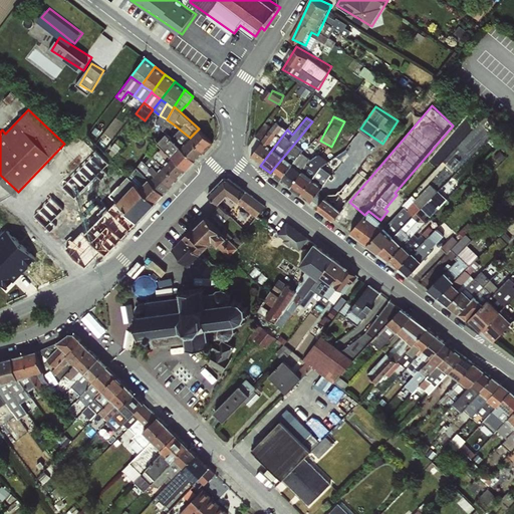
[(167,134),(168,135),(174,124),(167,119),(161,131),(166,134),(167,134)]
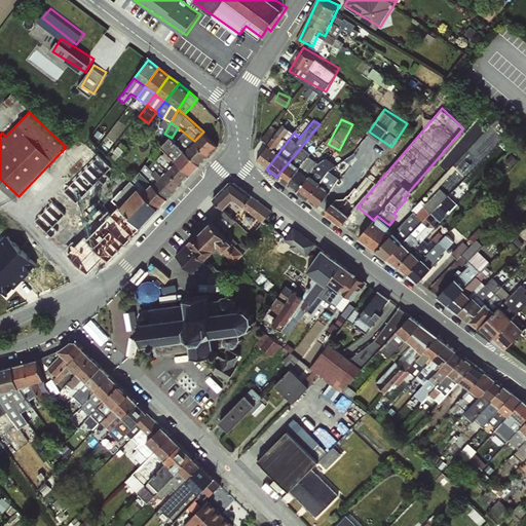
[(256,161),(266,170),(294,133),(283,124),(278,129),(270,125),(260,139),(267,146),(256,161)]
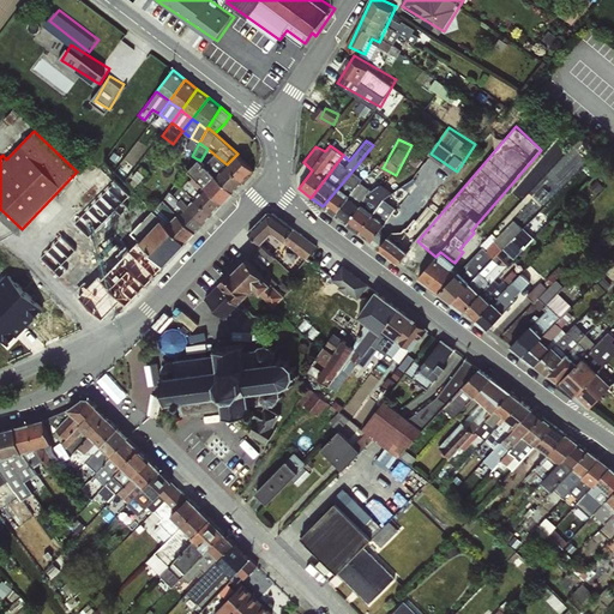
[(200,161),(204,164),(215,155),(208,149),(200,161)]
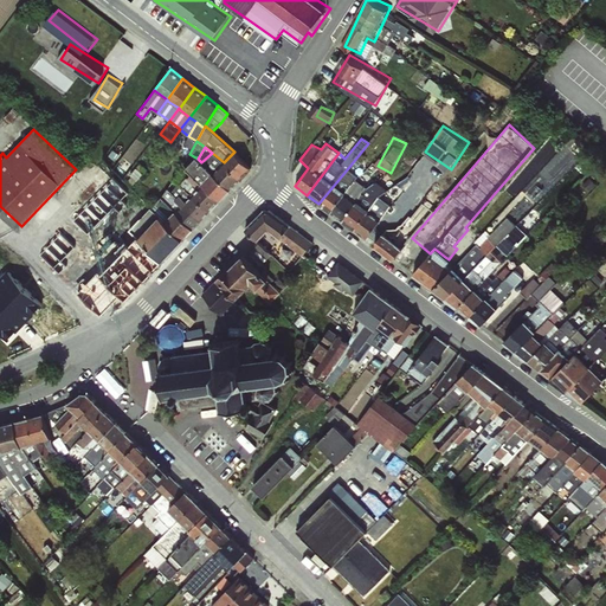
[(234,152),(224,162),(223,163),(240,179),(251,168),(234,152)]
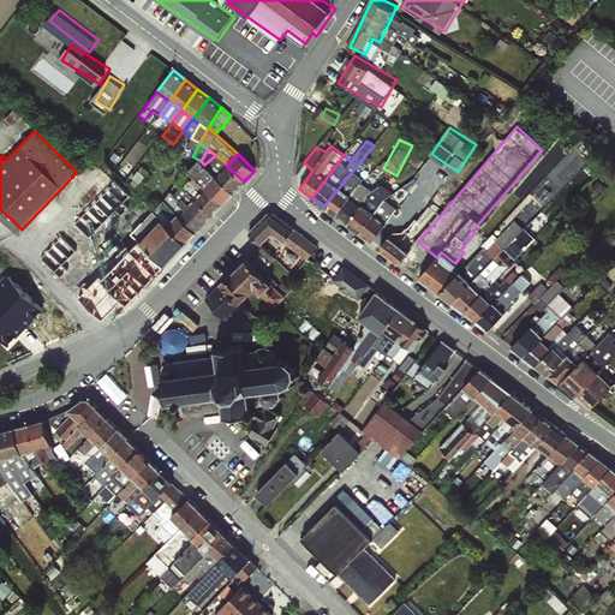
[(204,165),(215,175),(216,175),(226,166),(227,165),(215,155),(204,165)]
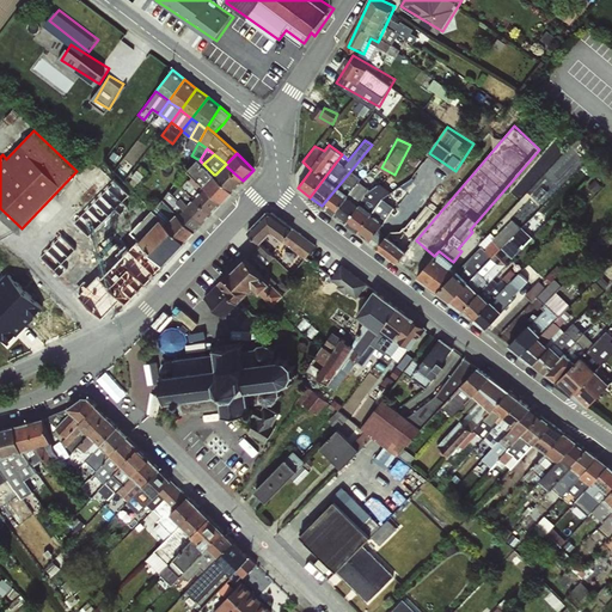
[(194,176),(203,185),(214,175),(203,164),(200,160),(199,159),(197,159),(197,160),(188,170),(194,176)]
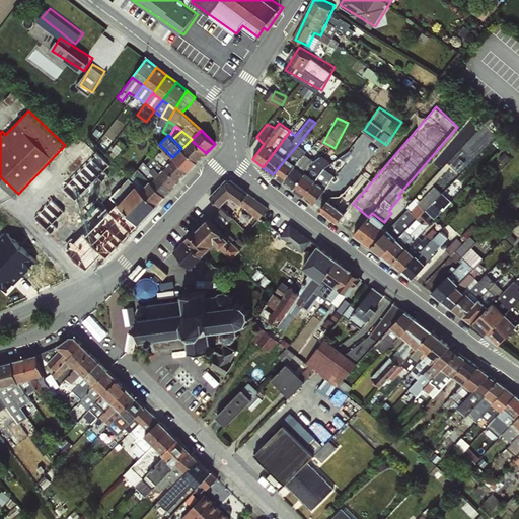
[(120,140),(110,150),(118,155),(126,145),(120,140)]
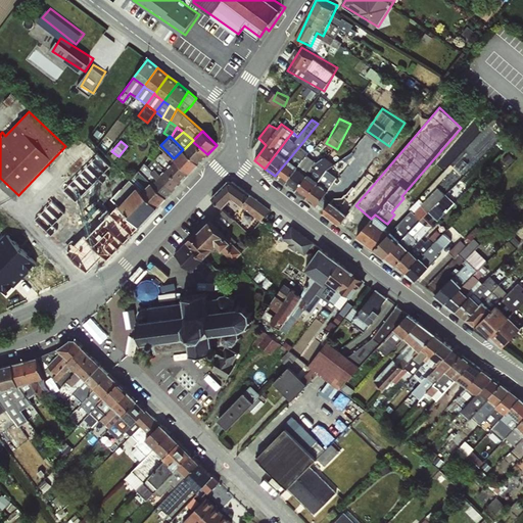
[(184,149),(199,163),(207,154),(192,141),(184,149)]
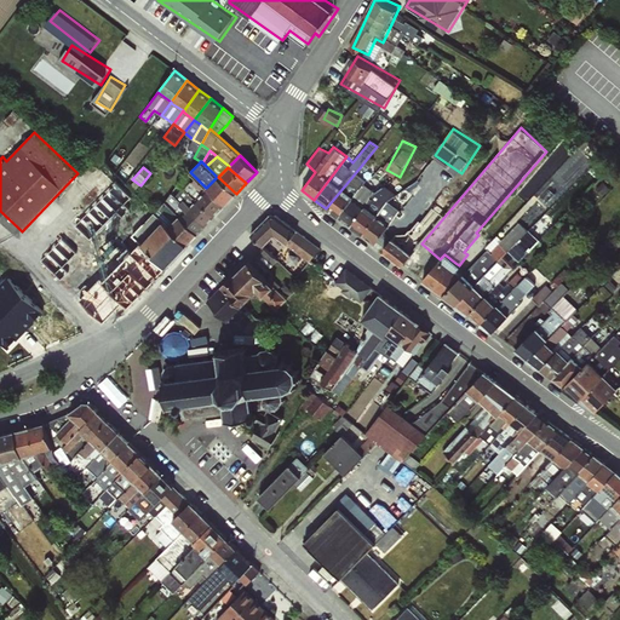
[(366,181),(356,172),(326,208),(338,217),(365,184),(366,181)]
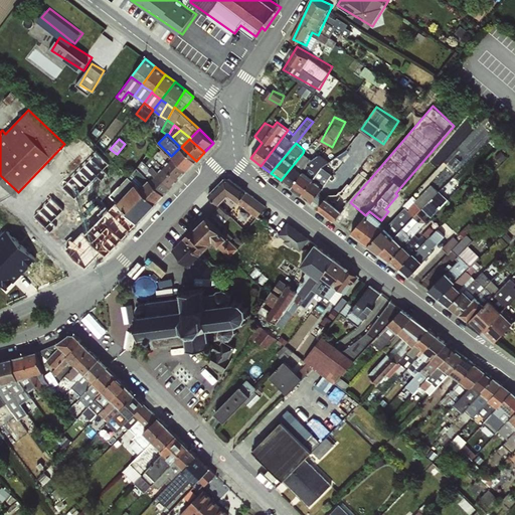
[(151,157),(163,166),(171,156),(163,148),(159,152),(158,151),(152,146),(147,154),(151,157)]
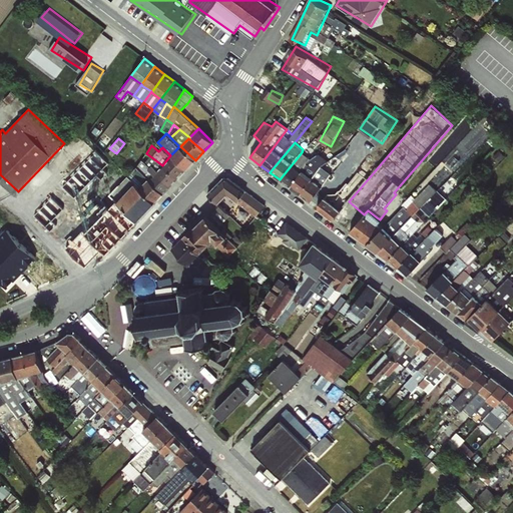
[(179,146),(170,155),(171,156),(186,169),(195,160),(180,146),(179,146)]
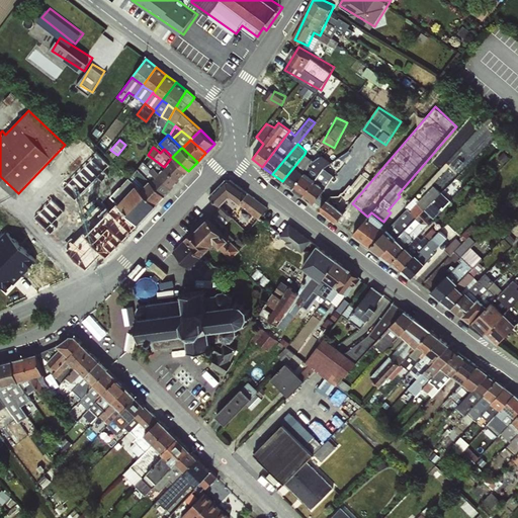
[(310,158),(305,154),(282,181),(293,189),(310,165),(320,157),(316,154),(310,158)]
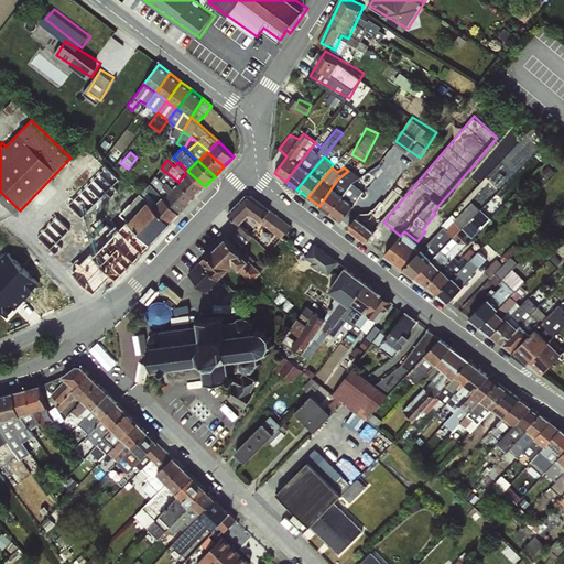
[(187,171),(179,182),(195,196),(205,186),(188,172),(187,171)]
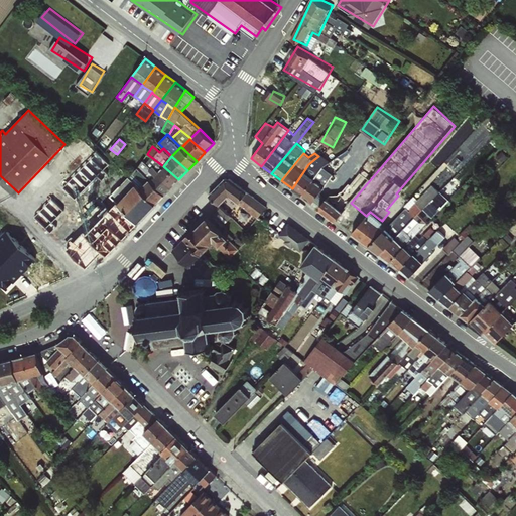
[(329,163),(318,156),(308,164),(292,188),(302,196),(323,167),(329,163)]
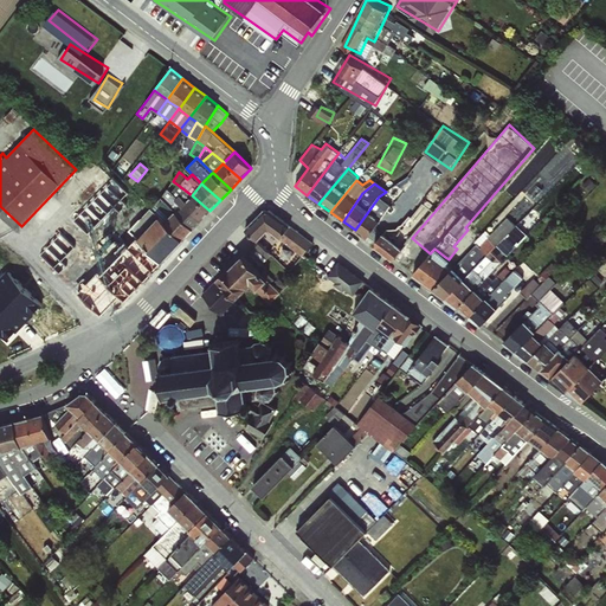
[(161,197),(175,211),(176,212),(185,204),(191,197),(192,195),(178,185),(172,192),(168,188),(163,193),(161,197)]
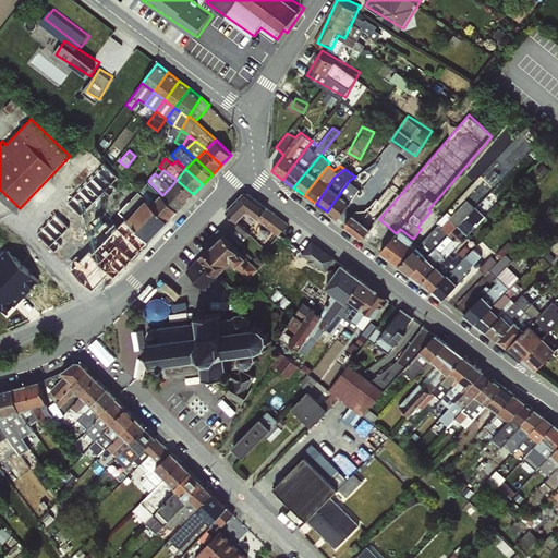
[(80,191),(104,215),(123,235),(133,226),(134,225),(128,219),(147,199),(138,191),(129,203),(124,197),(99,171),(98,171),(80,191)]
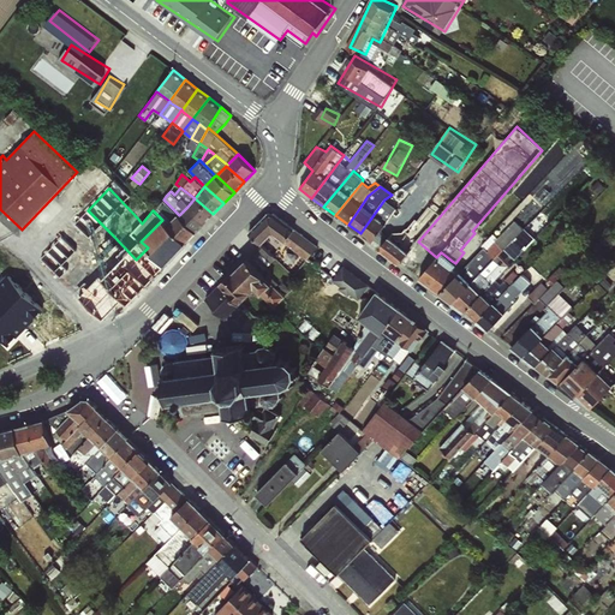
[(193,199),(187,207),(206,222),(213,214),(195,198),(193,199)]
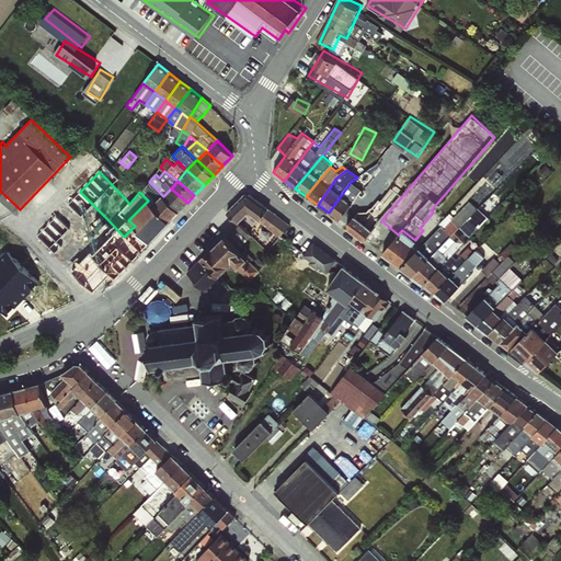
[(162,195),(149,182),(144,189),(157,201),(162,195)]
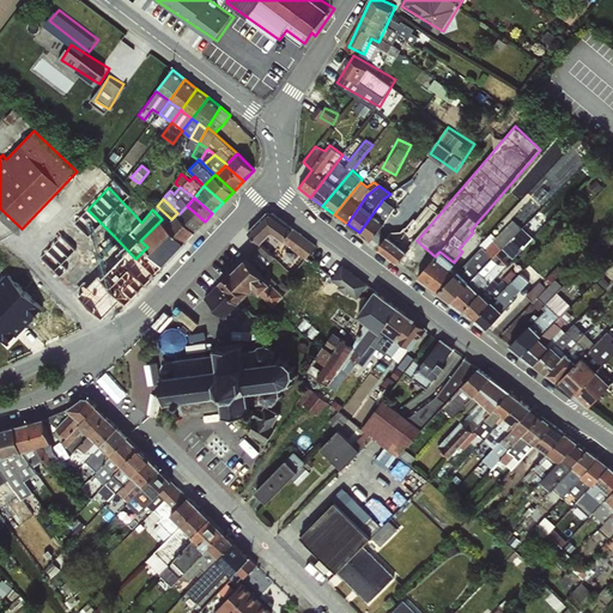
[(395,208),(383,199),(359,232),(370,241),(395,208)]
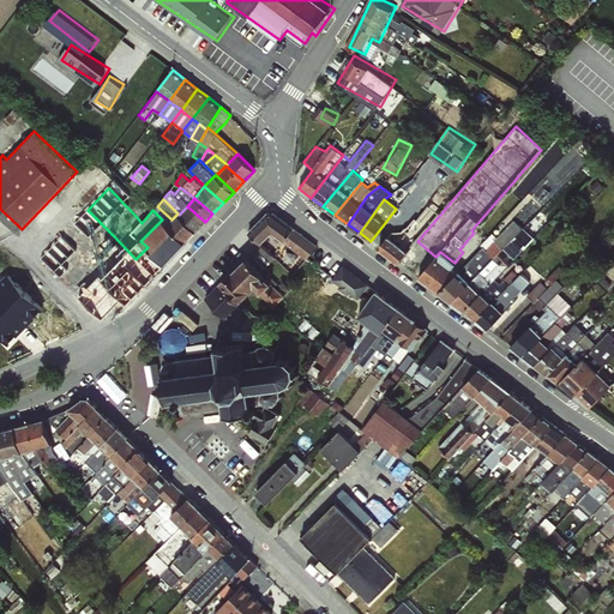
[(187,206),(179,215),(196,232),(197,232),(205,222),(187,206)]
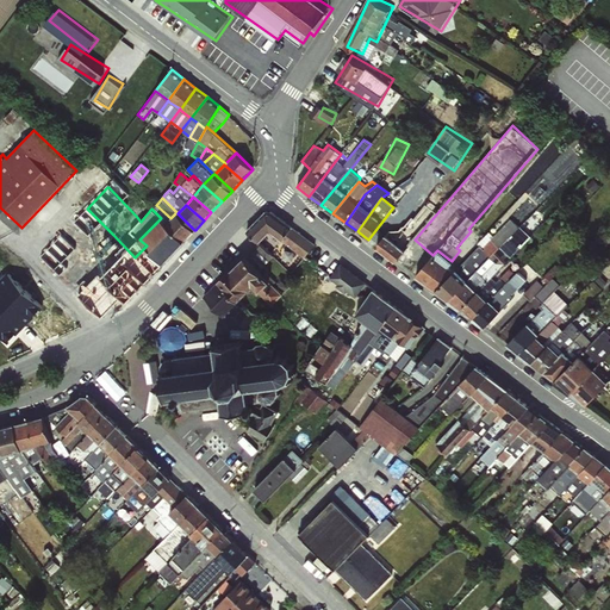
[(448,299),(461,309),(505,265),(556,210),(551,205),(524,231),(526,229),(522,225),(518,226),(448,299)]
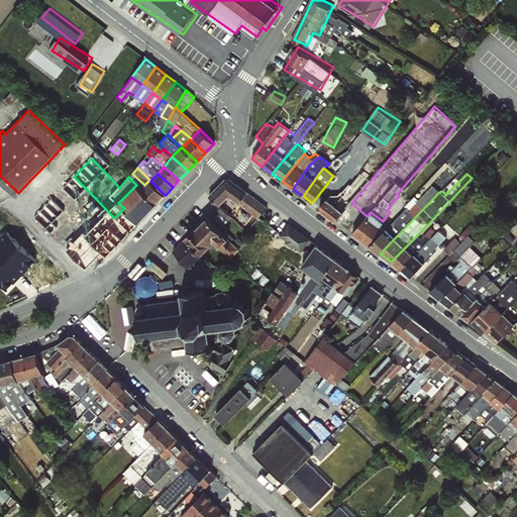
[(84,210),(85,210),(96,199),(74,177),(62,189),(62,190),(83,211),(84,210)]
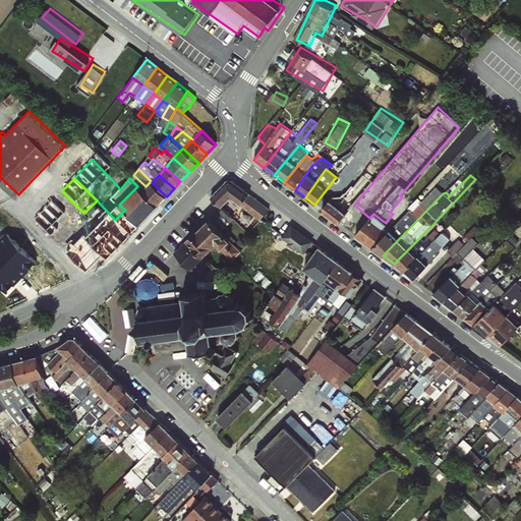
[(240,206),(249,194),(231,180),(226,181),(210,197),(221,208),(230,198),(236,203),(240,206)]
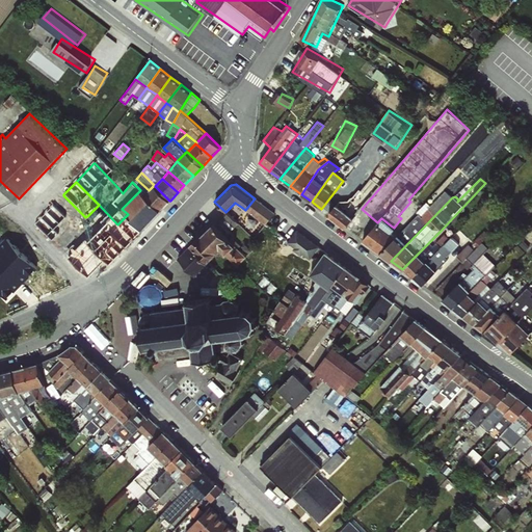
[(144,194),(161,210),(169,201),(155,186),(154,185),(149,190),(144,194)]
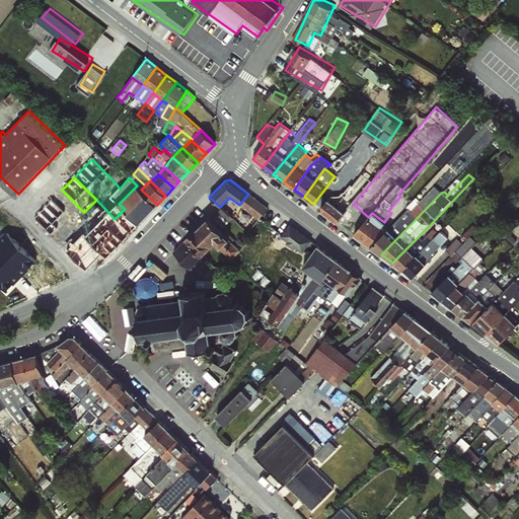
[(371,247),(381,254),(441,193),(434,187),(430,182),(415,201),(387,230),(371,247)]
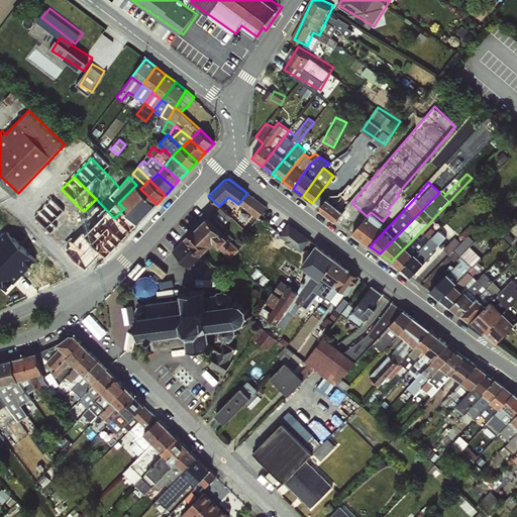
[(124,208),(123,209),(138,223),(157,204),(140,189),(136,185),(118,203),(124,208)]
